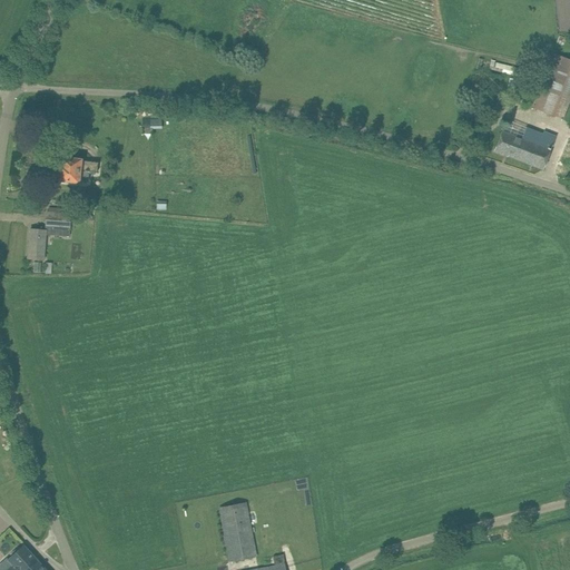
[(569,100),(569,59),(553,53),(532,108),(562,119),(569,100)]
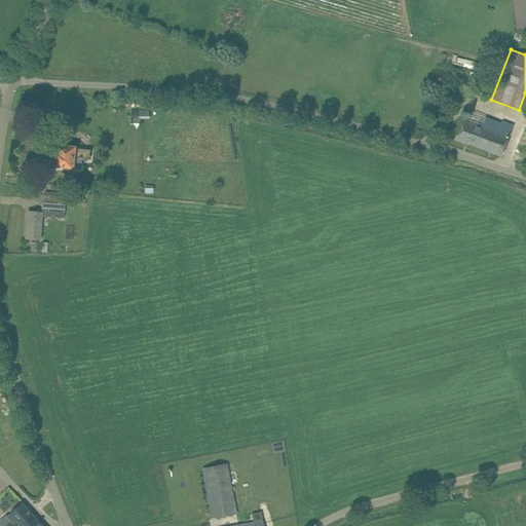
[(465,66),(467,61),(452,57),(451,62),(465,66)]
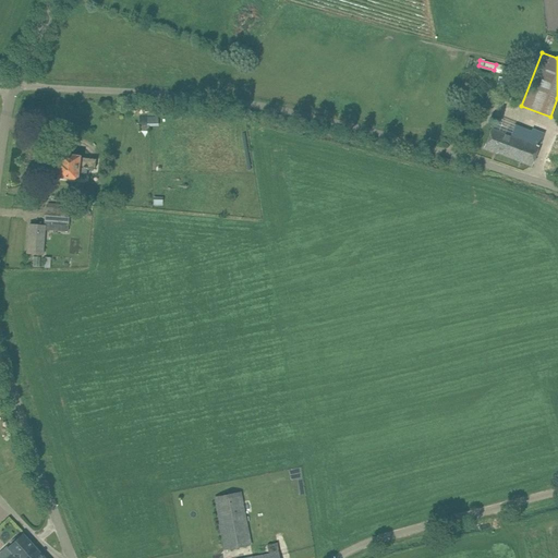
[(138,128),(158,129),(158,116),(140,114),(138,128)]
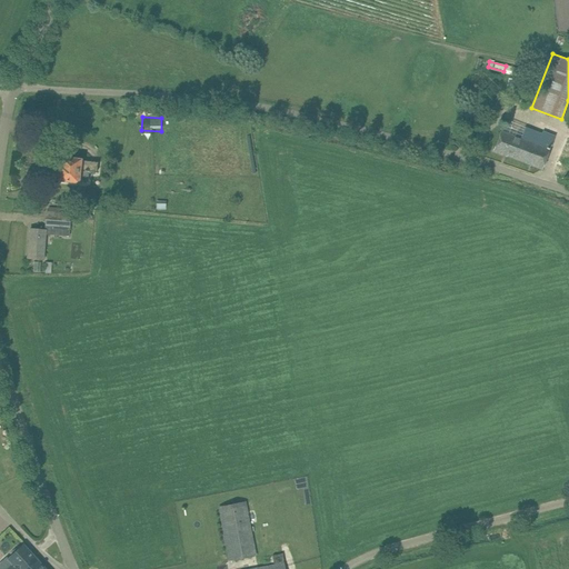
[(501,131),(498,140),(493,150),(542,169),(555,138),(526,127),(521,139),(501,131)]
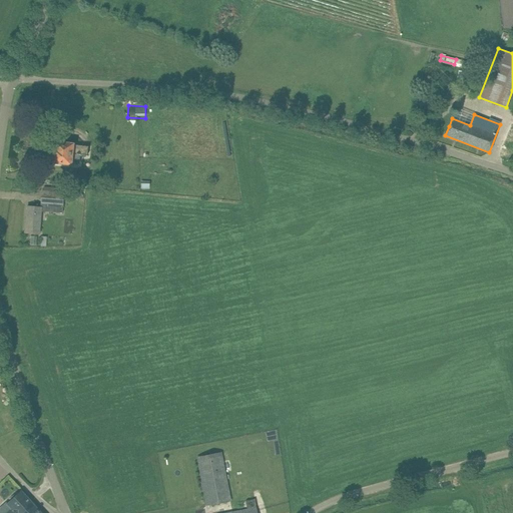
[(512,122),(511,122),(503,142),(512,145),(512,122)]
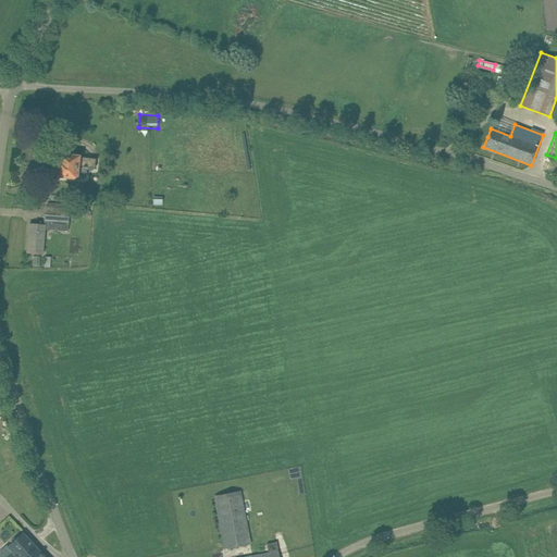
[(94,169),(95,158),(58,155),(54,176),(84,180),(86,177),(87,168),(94,169)]
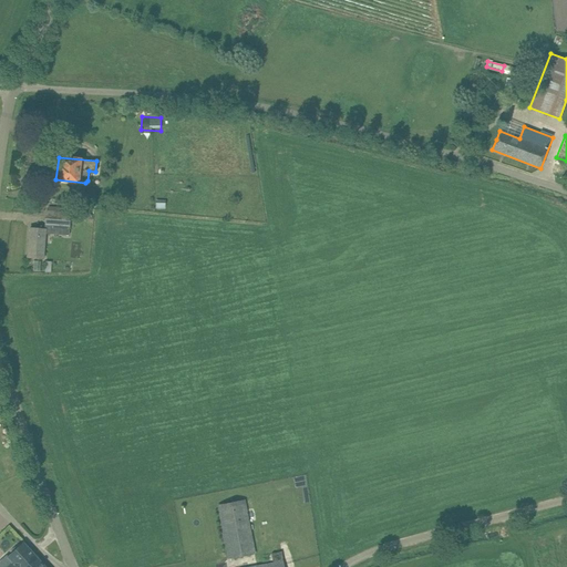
[(71,213),(47,210),(45,227),(70,229),(71,213)]
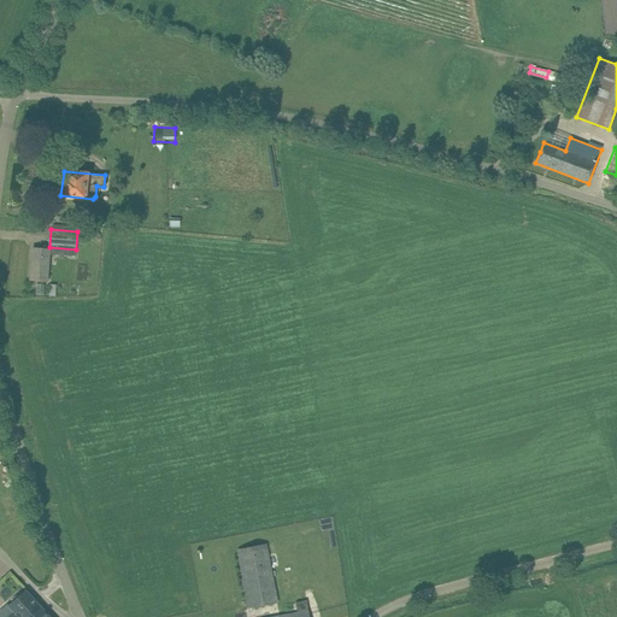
[(30,280),(47,281),(50,250),(33,248),(30,280)]
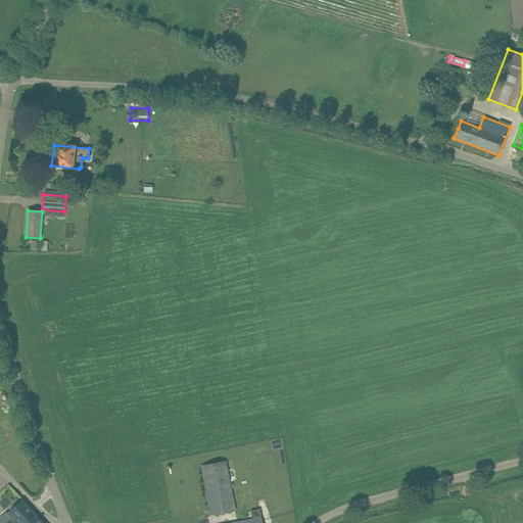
[(226,461),(200,466),(210,515),(235,511),(226,461)]
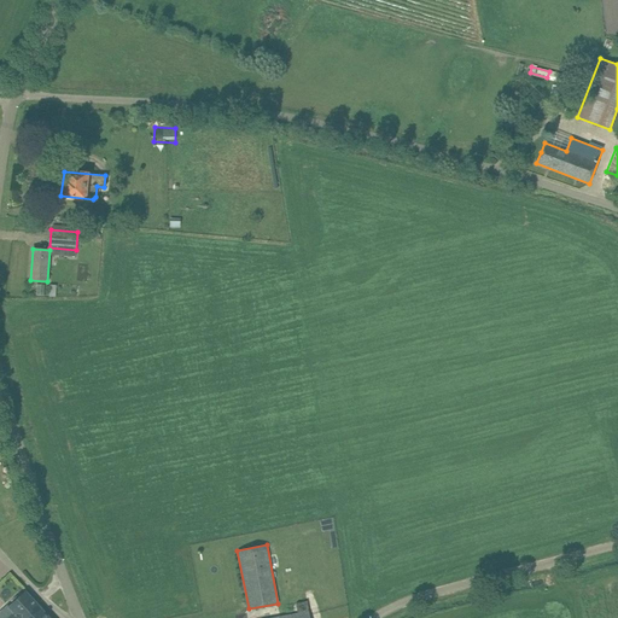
[(25,593),(10,607),(15,612),(7,617),(25,617),(39,606),(25,593)]
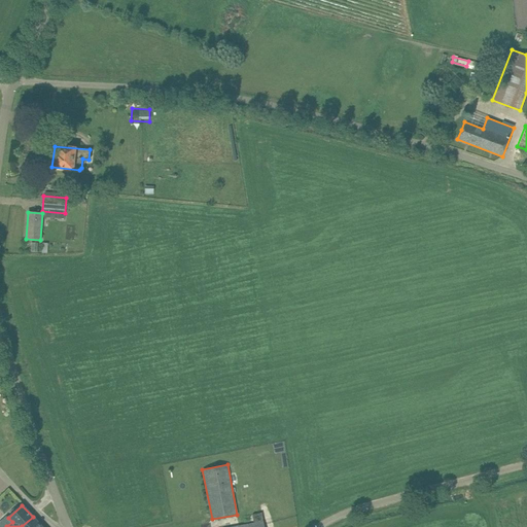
[(264,526),(261,513),(252,515),(254,523),(234,526),(264,526)]
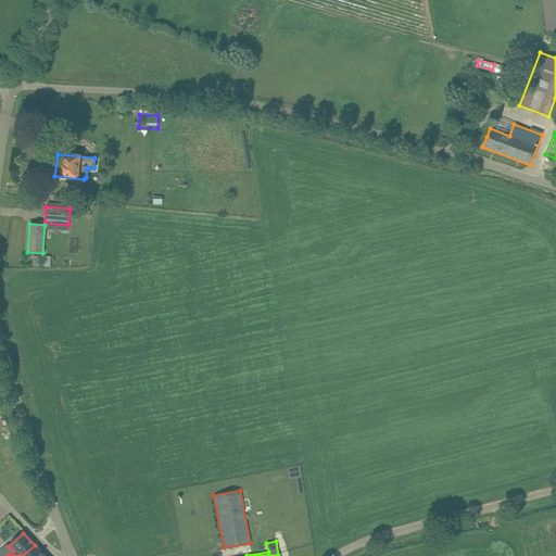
[(43,555),(35,545),(23,555),(43,555)]
